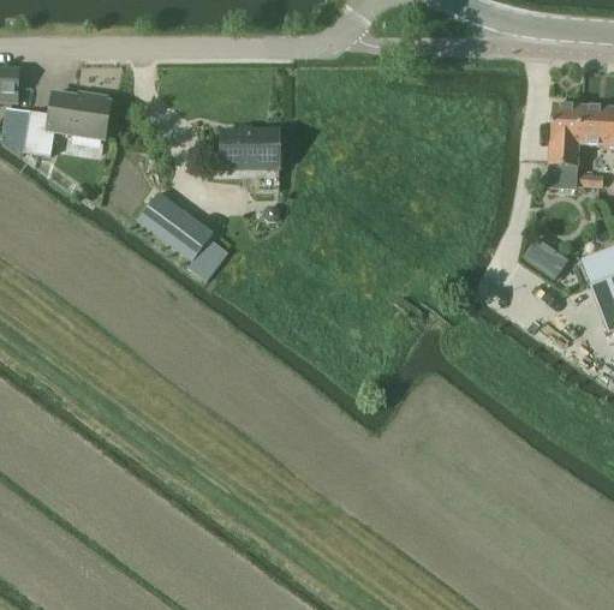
[(0,67),(0,93),(3,94),(3,102),(17,103),(18,69),(0,67)]
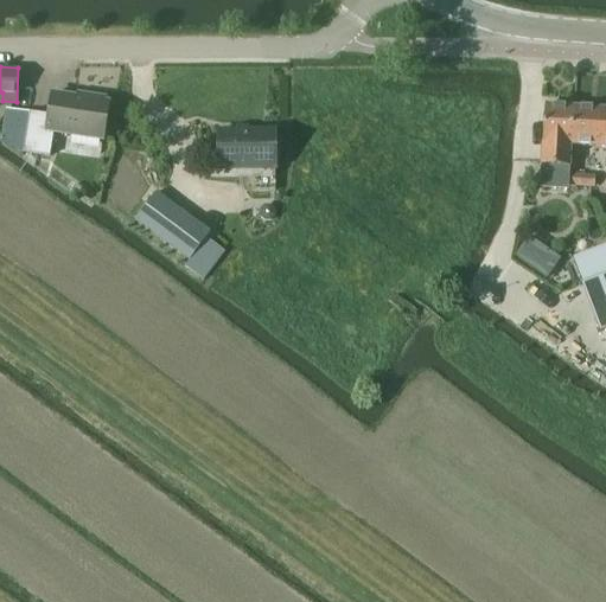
[(49,113),(30,110),(24,151),(50,154),(53,129),(103,136),(109,101),(106,100),(103,96),(94,95),(91,98),(52,93),(49,113)]
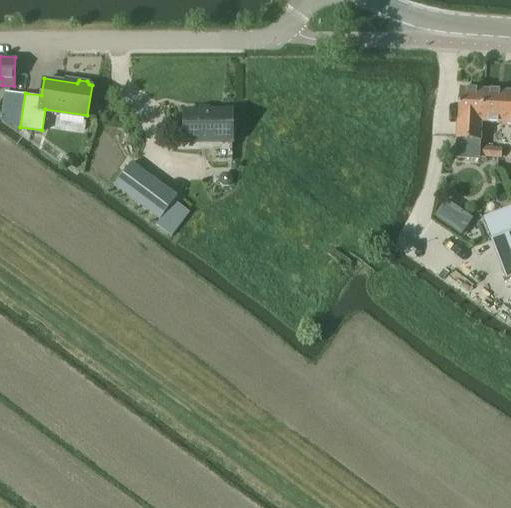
[(456,136),(455,156),(479,157),(480,138),(481,120),(483,88),(459,87),(458,119),(456,136)]
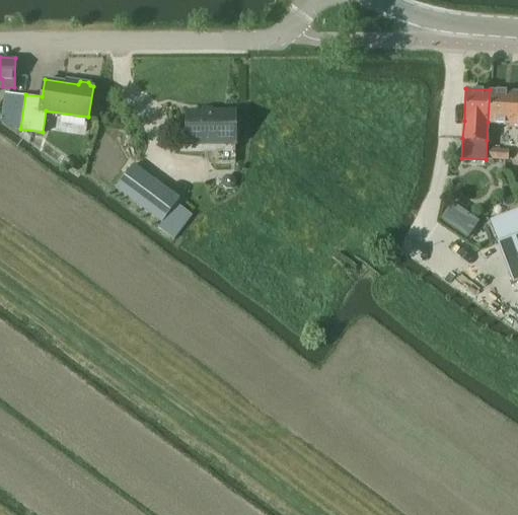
[(517,90),(490,89),(488,122),(517,123),(517,90)]
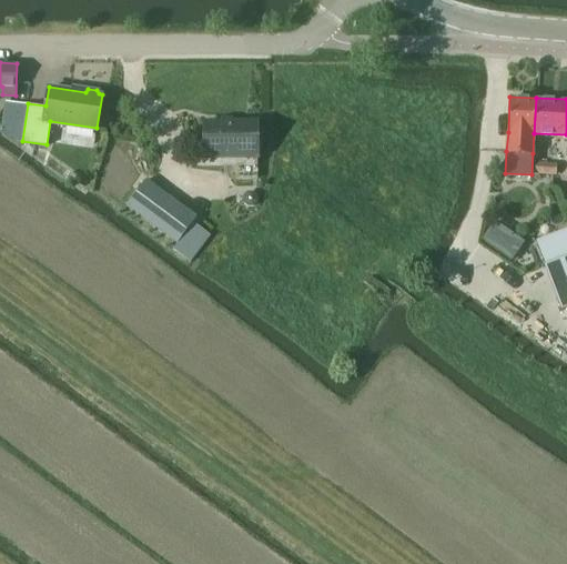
[(22,141),(28,103),(6,100),(2,126),(22,141)]
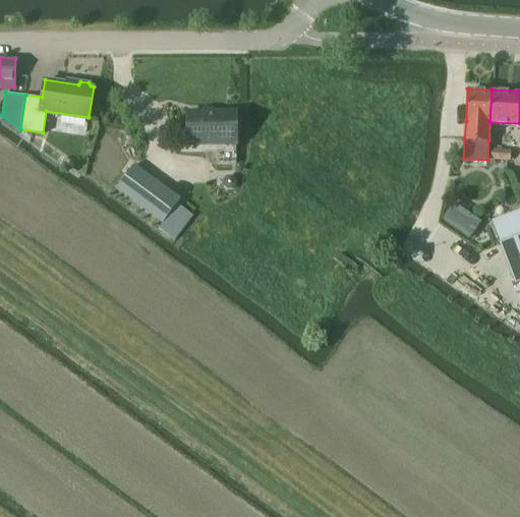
[(188,142),(237,142),(236,110),(187,110),(188,142)]
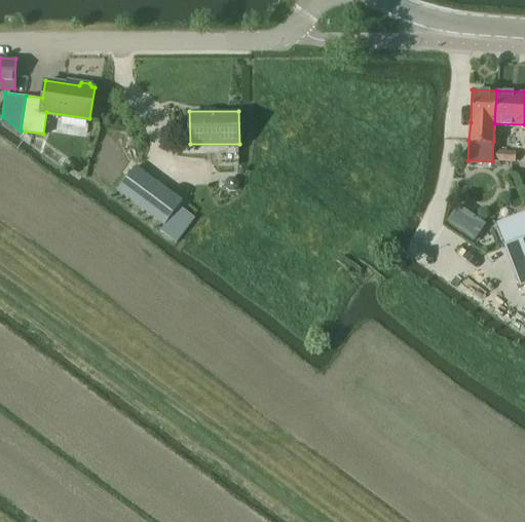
[(494,159),(516,160),(516,150),(495,148),(494,159)]
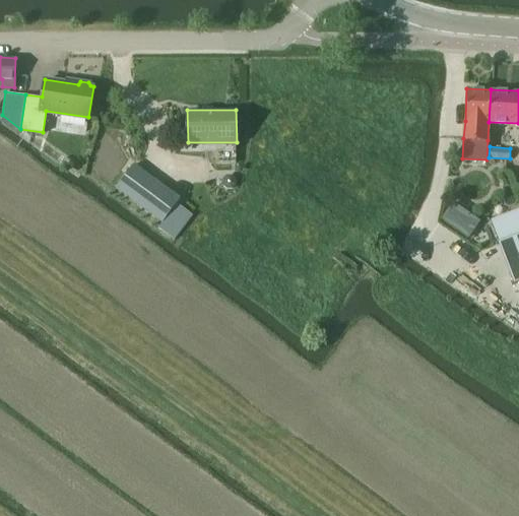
[(117,186),(152,212),(163,220),(158,227),(175,238),(193,213),(178,201),(180,197),(170,190),(134,163),(117,186)]
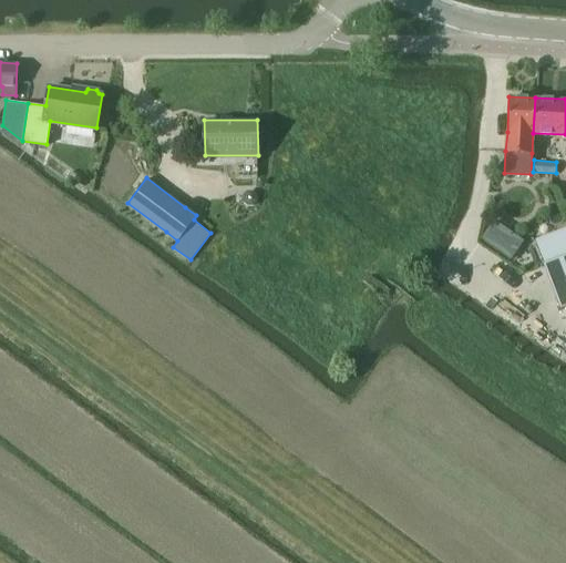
[(244,193),(244,198),(248,203),(254,203),(257,200),(258,194),(254,190),(248,190),(244,193)]
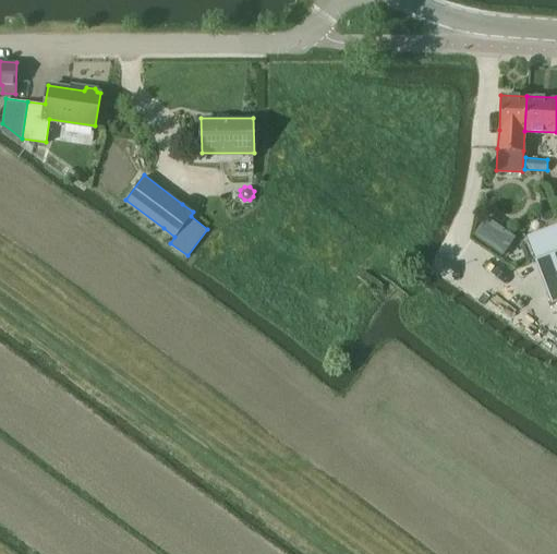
[(556,227),(529,239),(553,302),(556,300),(556,227)]
